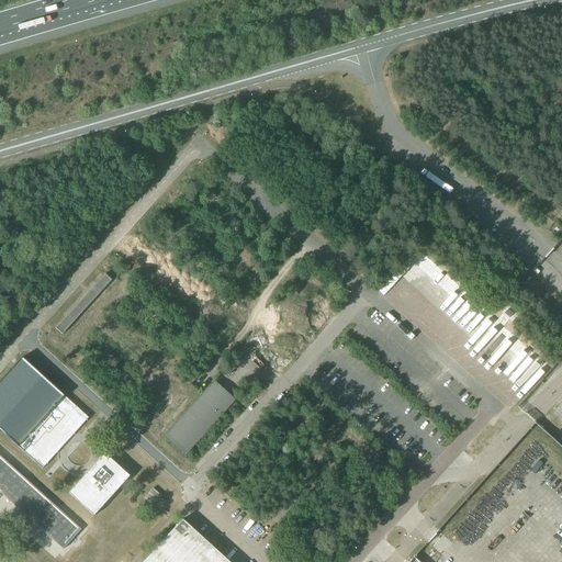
[(55,328),(62,335),(102,290),(96,284),(55,328)]
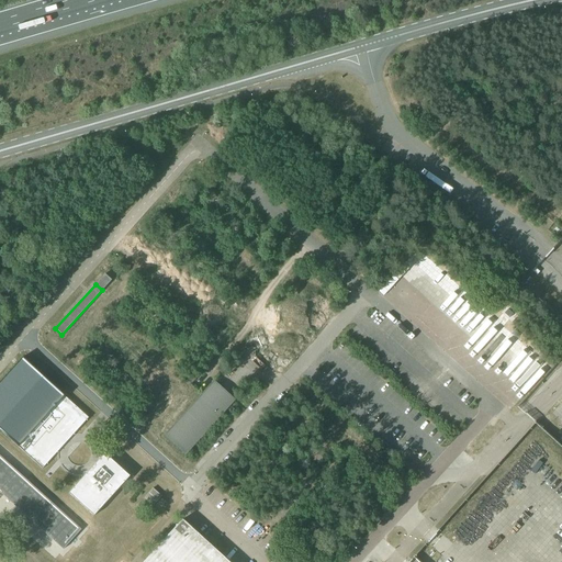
[(23,359),(0,383),(0,430),(42,469),(88,418),(23,359)]
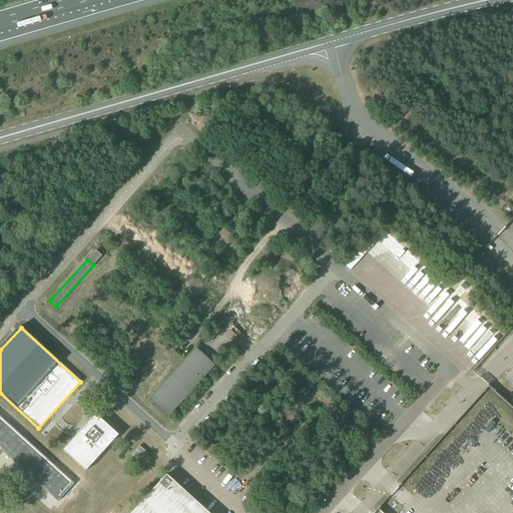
[(210,365),(192,349),(148,397),(166,414),(210,365)]
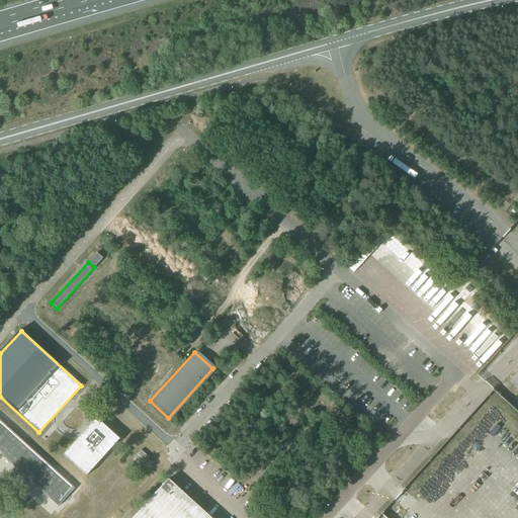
[(63,453),(87,476),(119,439),(95,418),(63,453)]
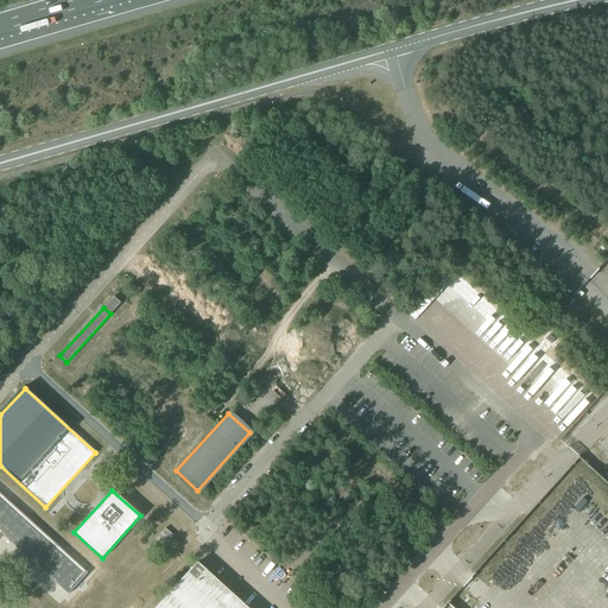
[(0,533),(68,595),(88,572),(0,493),(0,533)]
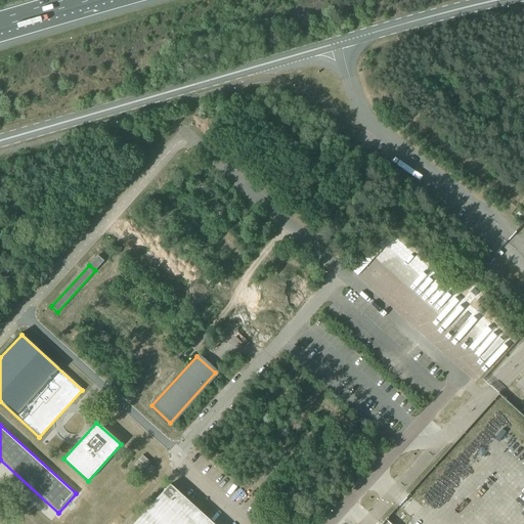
[(142,455),(134,465),(142,473),(150,463),(142,455)]
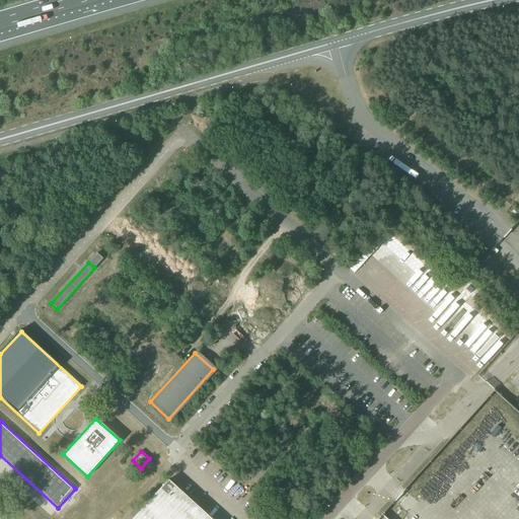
[(210,518),(167,479),(132,518),(210,518)]
